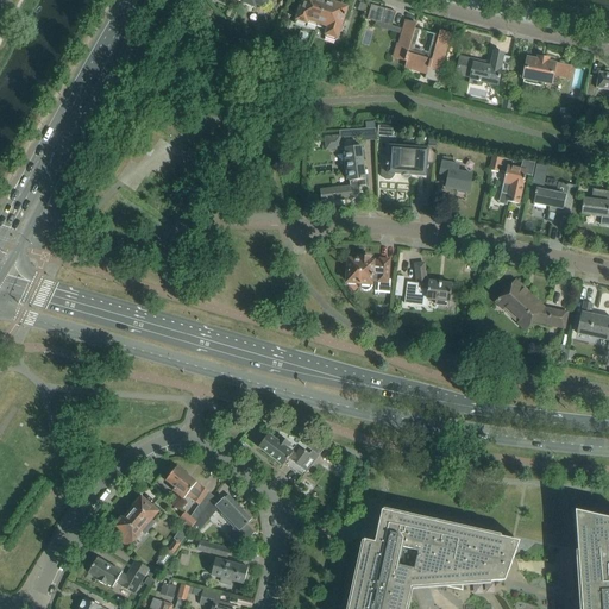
[(318,25),(326,0),(324,0),(302,0),(296,19),(308,24),(309,22),(318,25)]
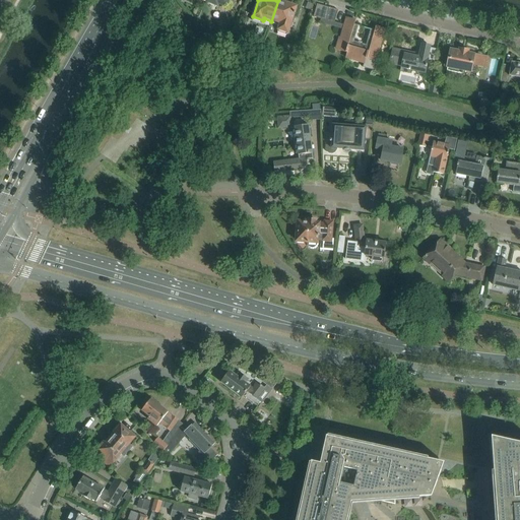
[(297,6),(278,0),(271,21),(279,23),(277,28),(287,33),(297,6)]
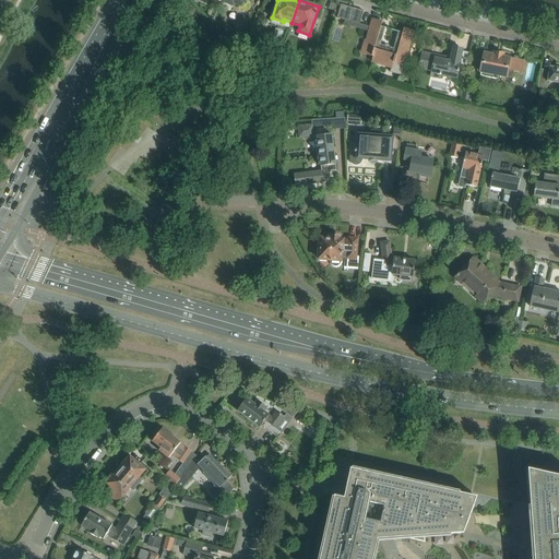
[(354,9),(355,9),(341,4),(336,18),(349,22),(354,9)]
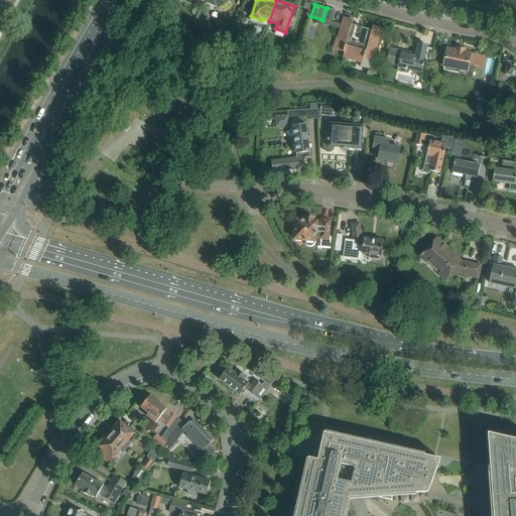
[(373,25),(372,29),(372,30),(368,29),(363,44),(351,41),(356,25),(352,24),(353,20),(345,17),(339,38),(338,37),(334,49),(343,51),(342,57),(362,63),(364,58),(372,60),(381,28),(373,25)]
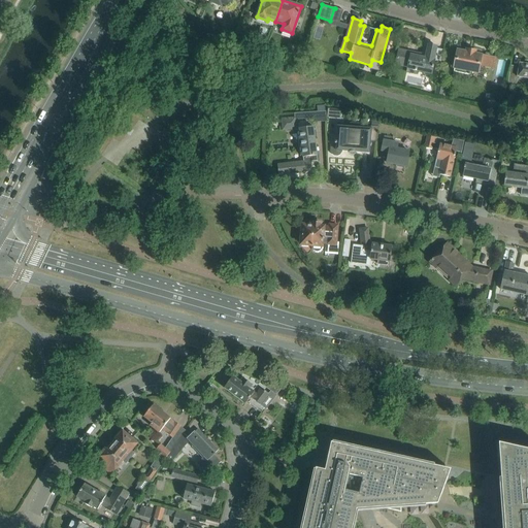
[(399,51),(396,64),(407,67),(407,68),(416,70),(415,70),(417,71),(417,70),(432,73),(434,61),(440,62),(443,50),(436,48),(436,46),(429,45),(426,57),(420,55),(420,58),(411,56),(411,53),(399,51)]
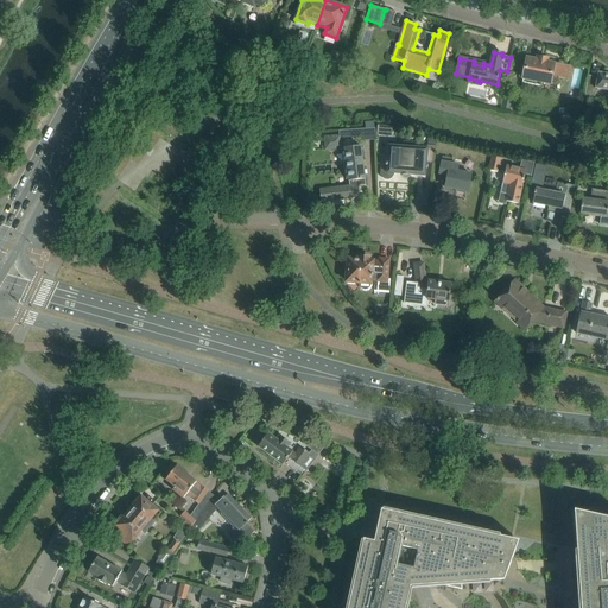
[(527,58),(525,70),(524,71),(523,73),(523,74),(521,75),(521,76),(523,77),(523,78),(524,78),(524,81),(539,84),(540,82),(550,83),(552,74),(569,76),(570,68),(546,63),(548,59),(538,57),(537,61),(527,58)]
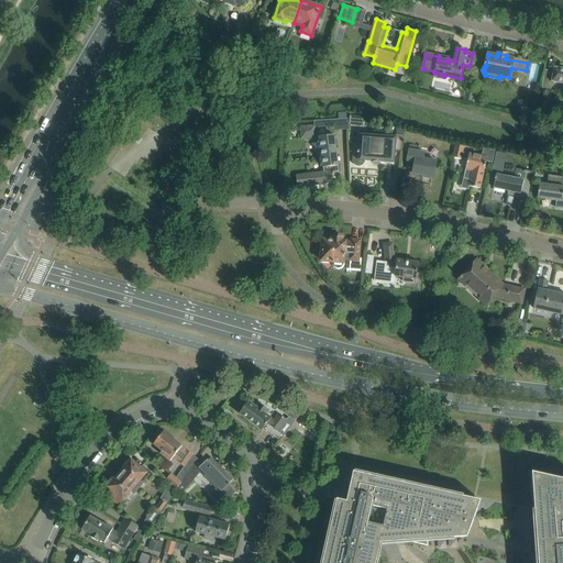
[(544,70),(542,88),(551,89),(552,83),(562,84),(562,68),(553,67),(552,72),(544,70)]
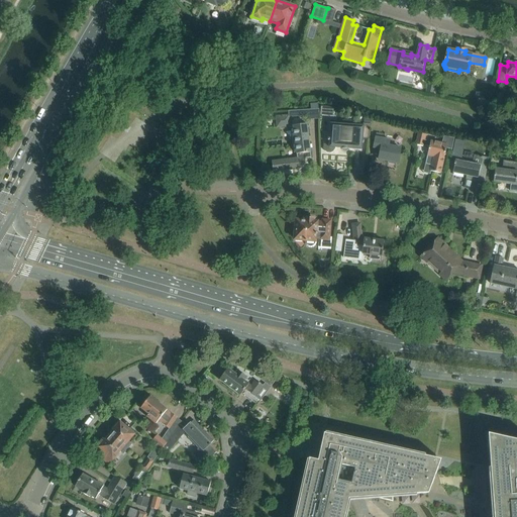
[(428,81),(426,92),(434,94),(437,83),(428,81)]
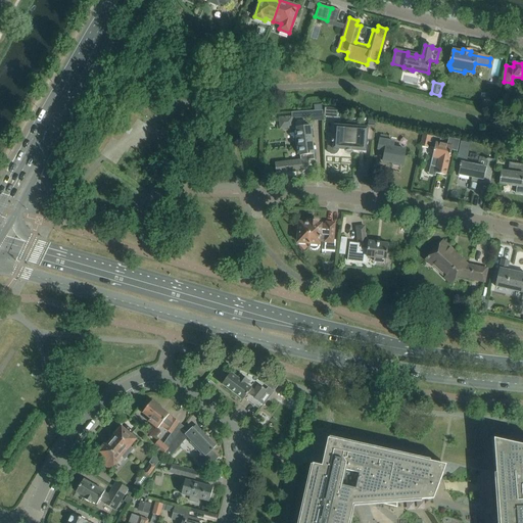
[(484,92),(482,102),(489,103),(491,94),(484,92)]
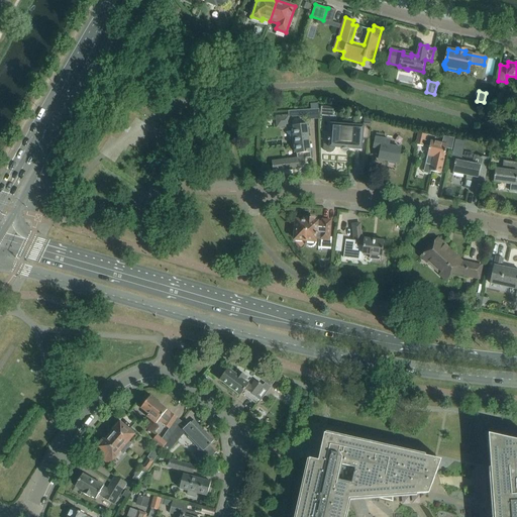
[(289,115),(276,116),(276,128),(289,127),(289,115)]
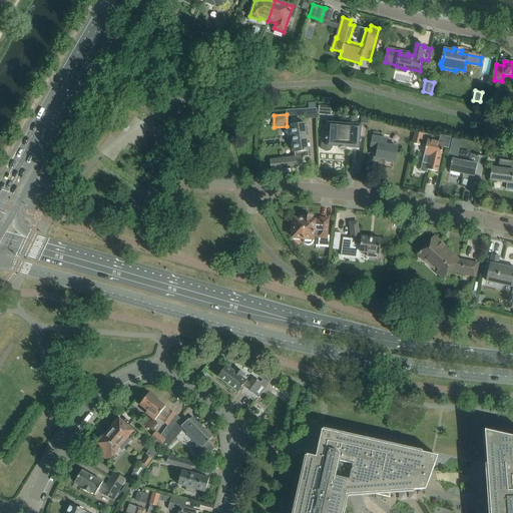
[(327,139),(327,141),(322,141),(321,147),(322,150),(325,151),(328,152),(331,150),(333,148),(333,146),(359,148),(360,137),(366,138),(367,122),(360,122),(360,125),(350,124),(350,123),(349,120),(341,120),(339,122),(339,123),(328,123),(327,137),(326,137),(326,139),(327,139)]
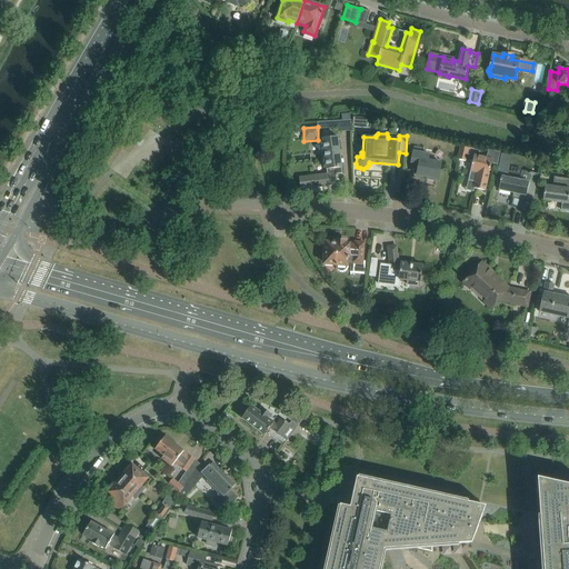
[(327,173),(299,178),(300,189),(337,185),(336,175),(342,173),(341,168),(342,168),(338,137),(322,139),(327,173)]
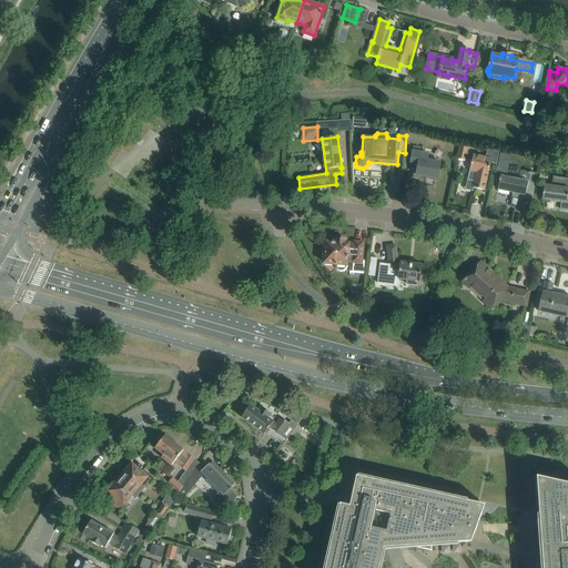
[(413,146),(409,162),(417,164),(415,174),(437,179),(440,163),(427,161),(429,153),(421,152),(422,148),(413,146)]
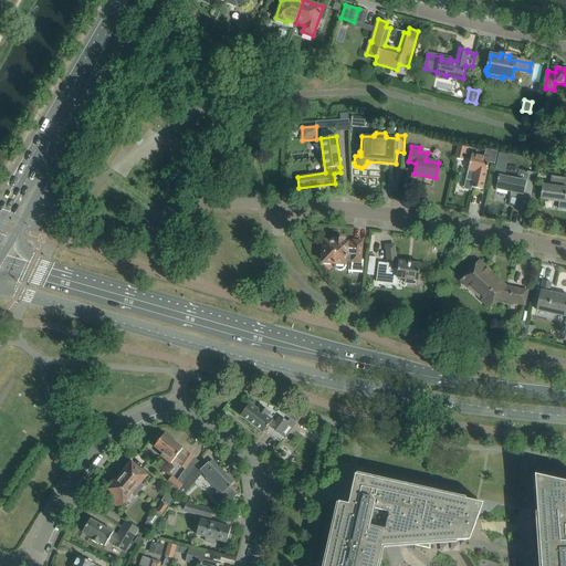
[(456,158),(464,160),(464,159),(465,154),(468,147),(459,146),(456,158)]
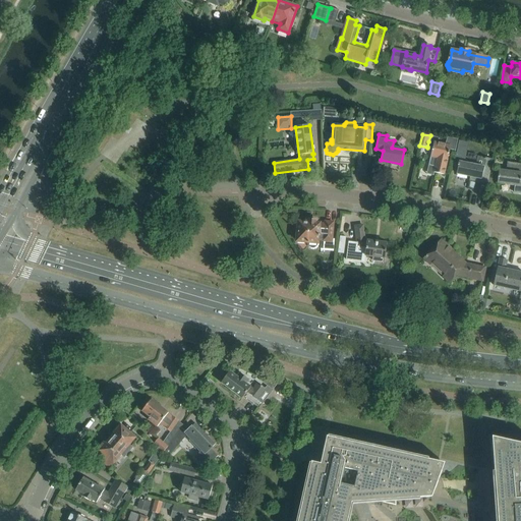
[(450,147),(433,142),(428,141),(427,147),(432,148),(429,159),(428,166),(435,167),(433,172),(444,175),(447,159),(448,159),(450,150),(455,151),(457,139),(452,138),(450,147)]
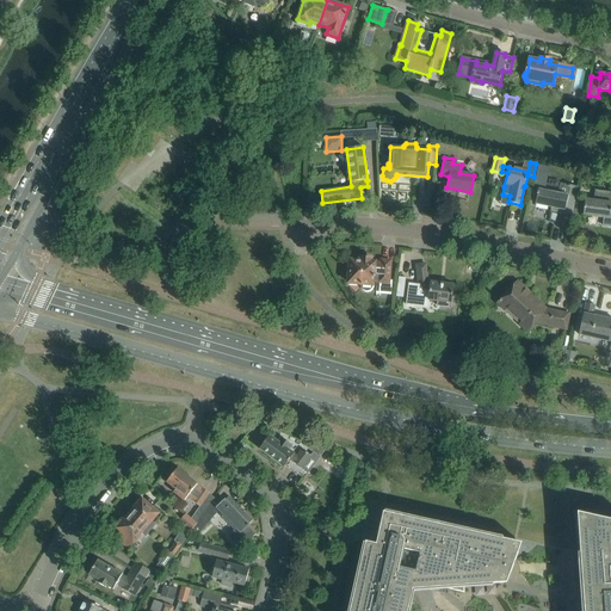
[(574,203),(578,186),(569,185),(567,196),(551,192),(538,190),(538,192),(537,192),(536,195),(537,195),(535,204),(551,208),(550,211),(559,214),(560,209),(565,210),(563,214),(571,216),(574,203)]
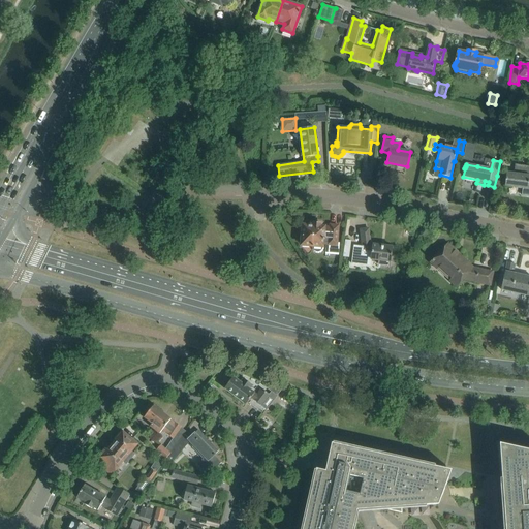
[(528,166),(515,164),(514,174),(506,173),(504,186),(522,188),(522,195),(528,195),(528,183),(528,184),(528,182),(528,166)]
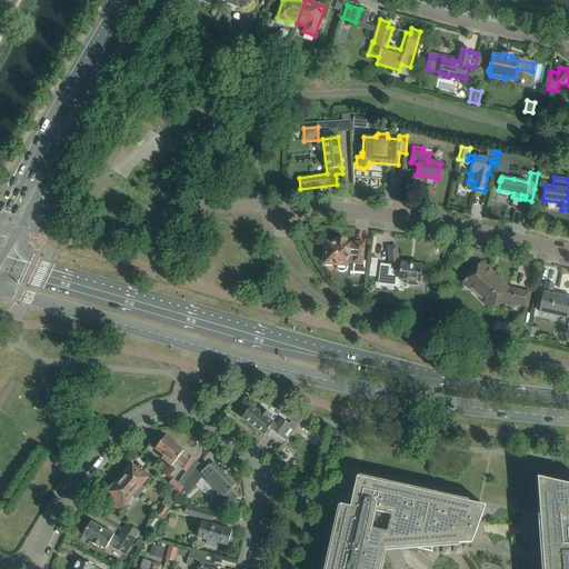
[(362,261),(365,243),(355,242),(355,246),(346,245),(346,241),(336,241),(336,243),(327,243),(325,263),(337,265),(337,266),(337,268),(338,269),(339,270),(340,271),(342,271),(343,271),(345,270),(346,269),(347,268),(347,267),(348,262),(353,263),(353,272),(365,272),(366,261),(362,261)]
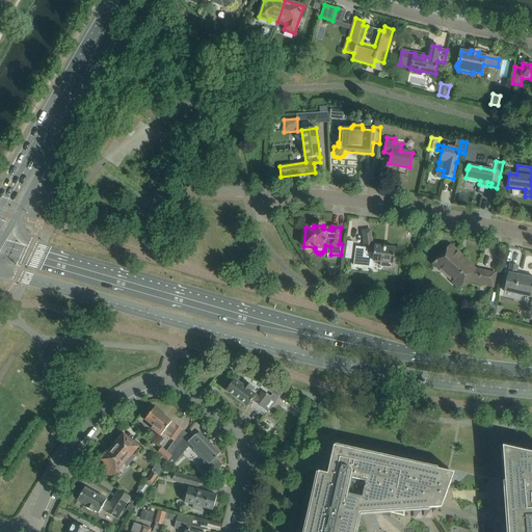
[(355,247),(353,266),(363,267),(364,259),(372,261),(381,262),(380,266),(391,268),(391,264),(393,264),(395,248),(375,246),(373,246),(371,231),(363,232),(364,241),(365,246),(364,248),(355,247)]
